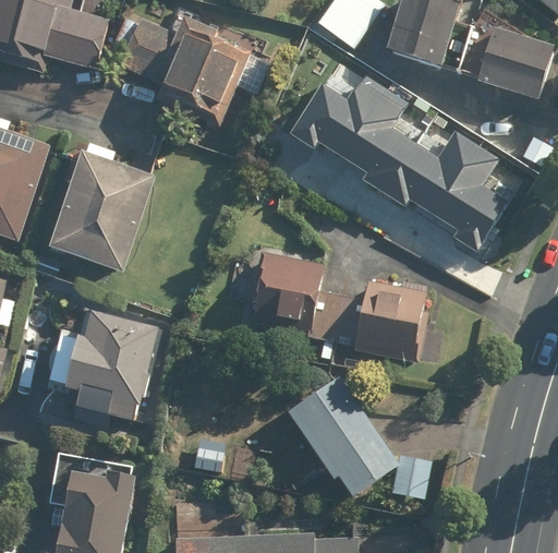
[(0,0),(0,61),(41,71),(45,55),(98,67),(110,15),(72,7),(73,0),(0,0)]
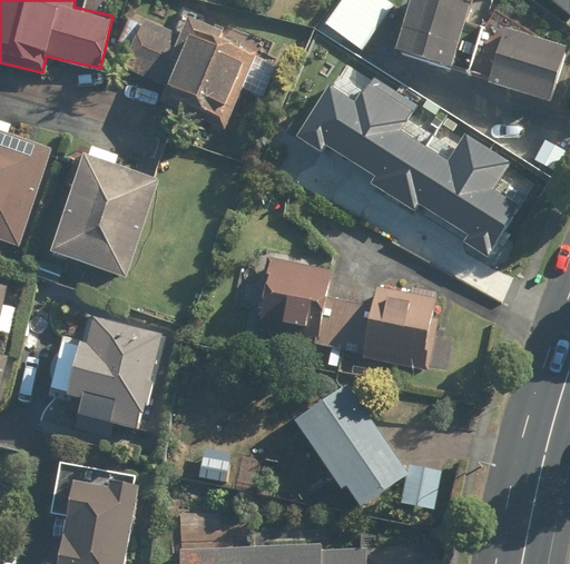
[(395,5),(390,0),(338,0),(323,21),(361,50),(395,5)]
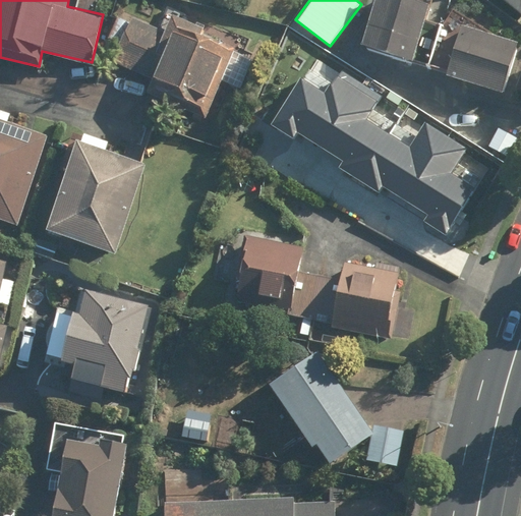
[(428,70),(445,20),(431,16),(436,0),(378,0),(362,51),(428,70)]
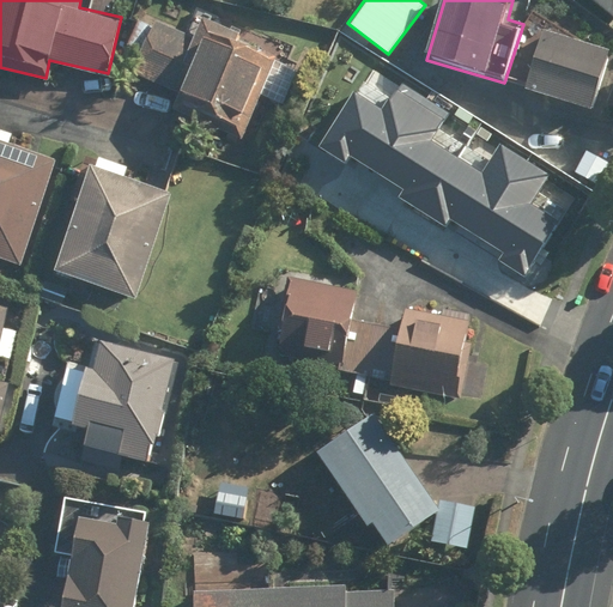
[(593,0),(612,13),(612,0),(593,0)]
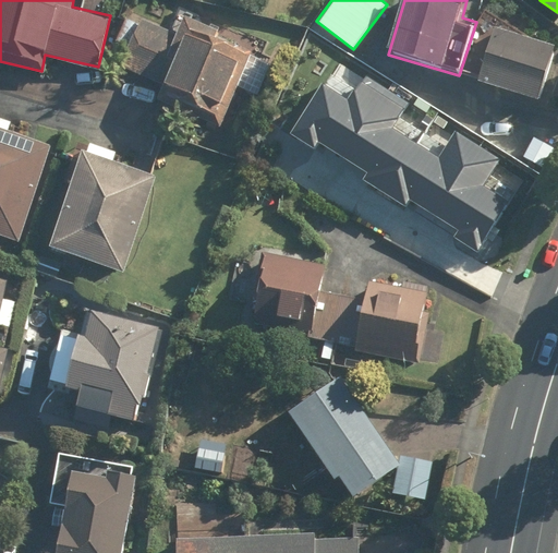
[(177,31),(141,17),(123,67),(159,80),(152,101),(217,124),(232,83),(258,93),(271,58),(214,37),(217,27),(182,15),(177,31)]
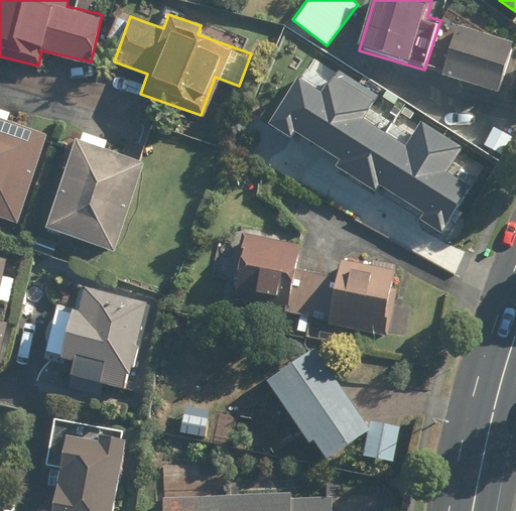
[(458,25),(441,76),(497,92),(512,41),(458,25)]
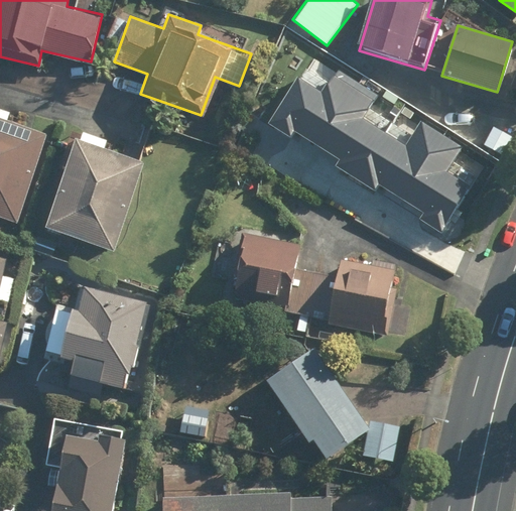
[(8,113),(0,110),(0,218),(18,224),(45,134),(5,122),(8,113)]
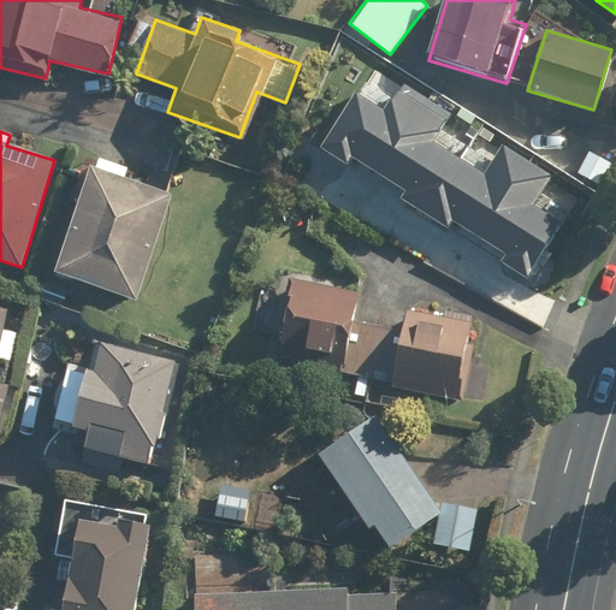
[(472,165),(397,164),(396,234),(515,235),(516,150),(472,149),(472,165)]
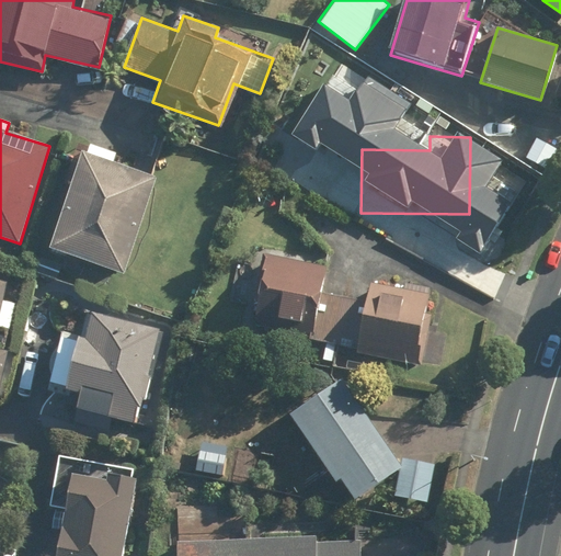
[(117,154),(80,143),(48,249),(129,273),(157,178),(114,166),(117,154)]
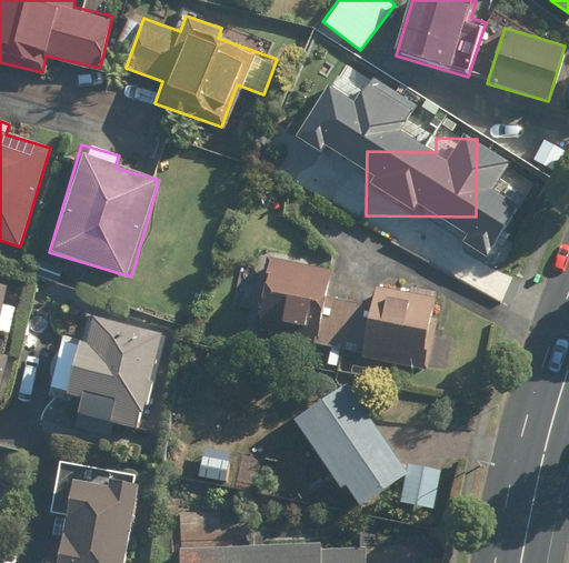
[(341,350),(422,367),(438,293),(379,281),(375,305),(330,295),(337,259),(270,244),(255,321),(313,333),(309,357),(339,363),(341,350)]
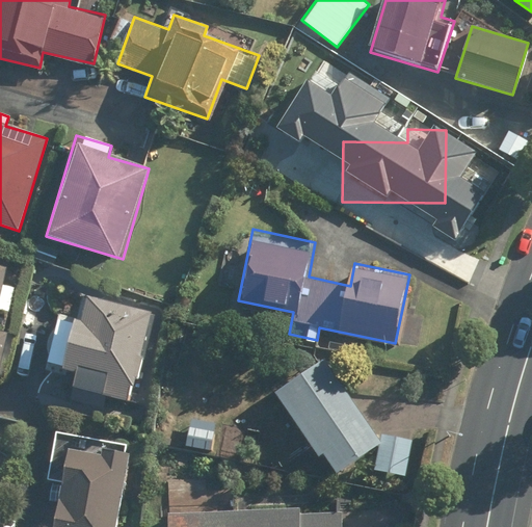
[(5,268),(0,267),(0,373),(8,332),(0,330),(0,310),(6,311),(11,286),(2,284),(5,268)]
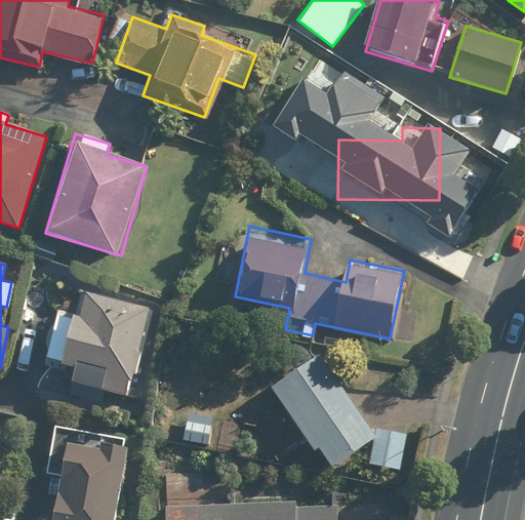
[(148,310),(91,296),(86,318),(71,315),(58,364),(74,368),(69,393),(101,401),(104,388),(128,393),(148,310)]
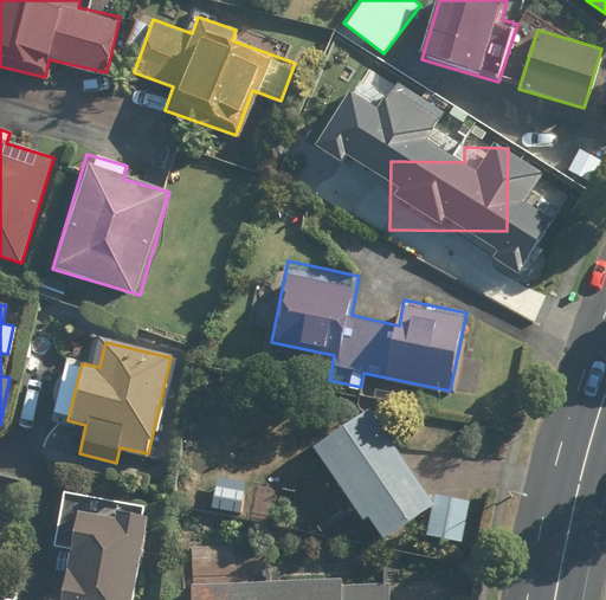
[(367,405),(311,444),(380,542),(397,530),(461,539),(466,497),(429,492),(367,405)]
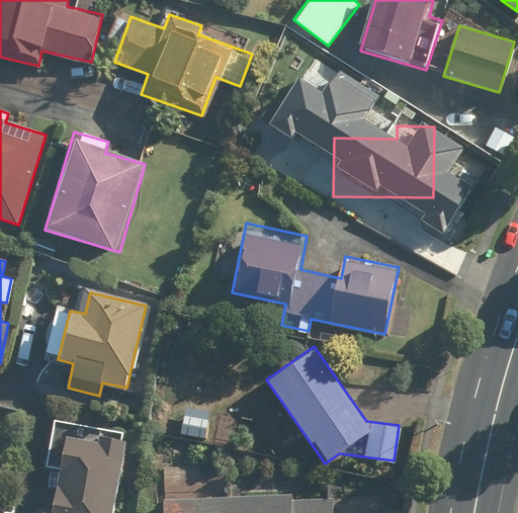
[(115,512),(127,431),(55,421),(48,468),(57,469),(50,512),(115,512)]
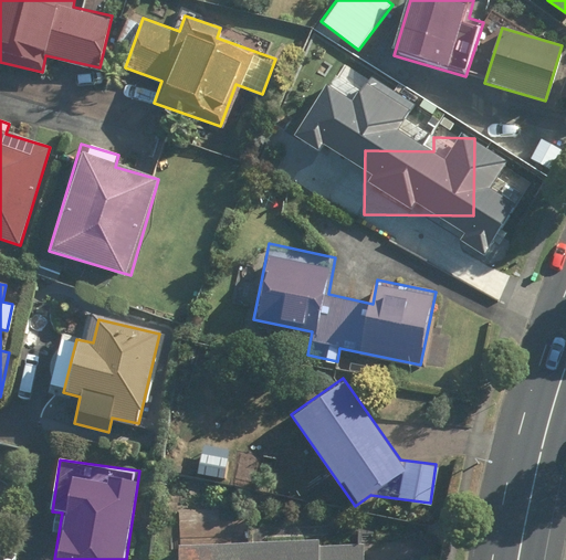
[(366,559),(366,541),(178,548),(178,559),(366,559)]
